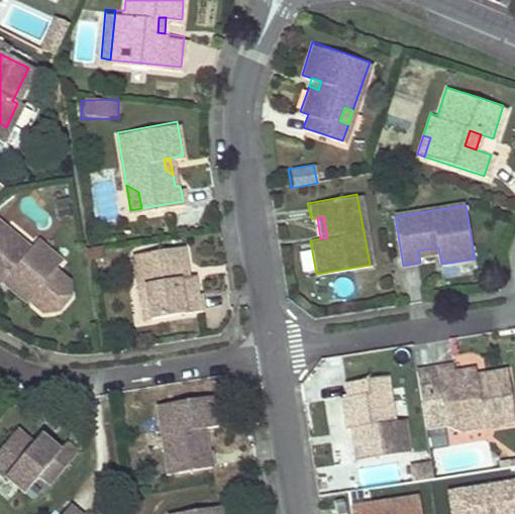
[(0,279),(4,275),(13,283),(8,288),(24,301),(26,299),(40,311),(55,309),(67,295),(66,280),(52,269),(59,260),(33,239),(28,246),(17,237),(12,243),(0,233),(0,231),(4,226),(0,222),(0,279)]
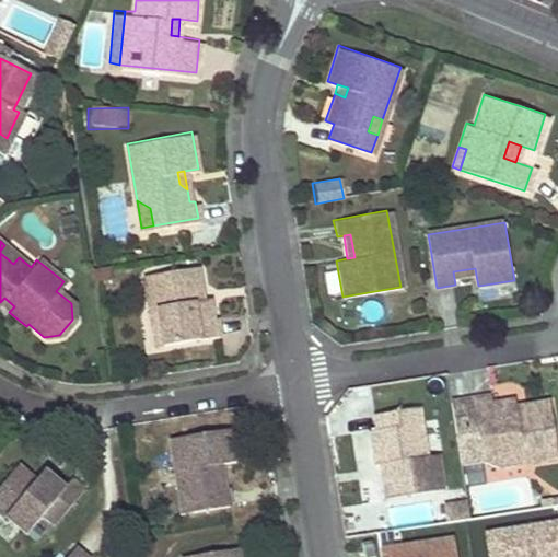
[(4,245),(0,251),(0,253),(13,264),(19,257),(4,245)]
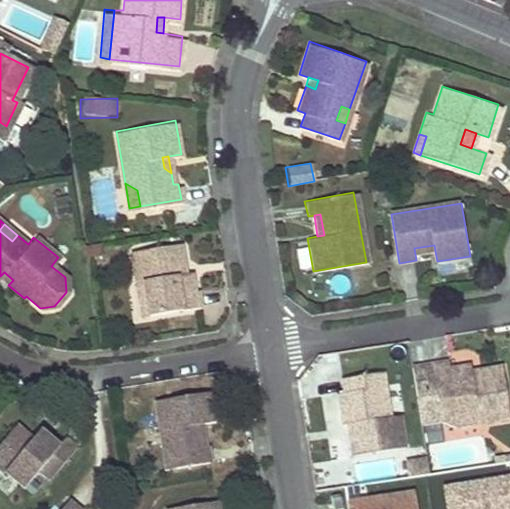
[(178,239),(131,247),(136,278),(144,276),(150,311),(199,303),(197,287),(193,287),(190,270),(184,271),(178,271),(177,263),(182,261),(178,239)]
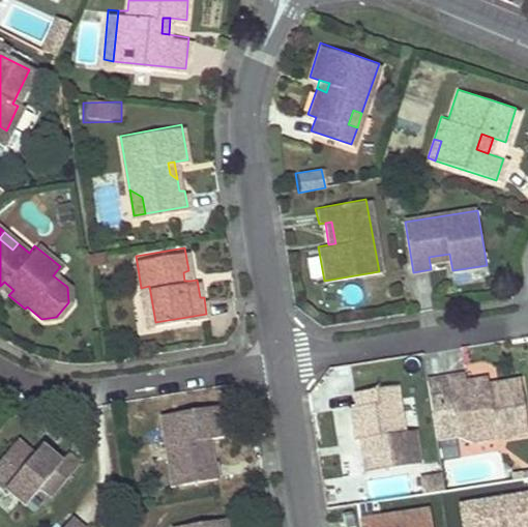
[(430,263),(450,260),(449,254),(429,257),(430,263)]
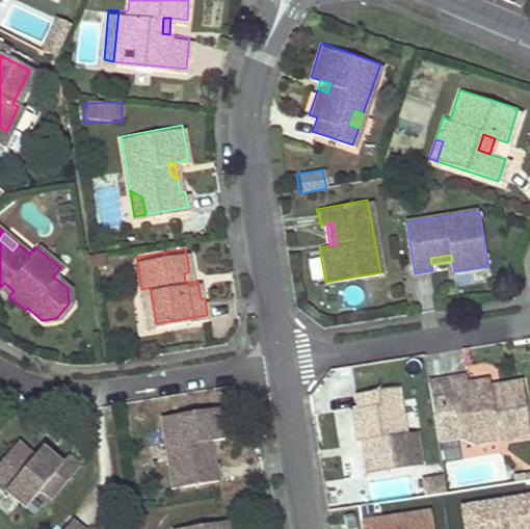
[(14,291),(4,283),(0,287),(0,289),(8,296),(14,291)]
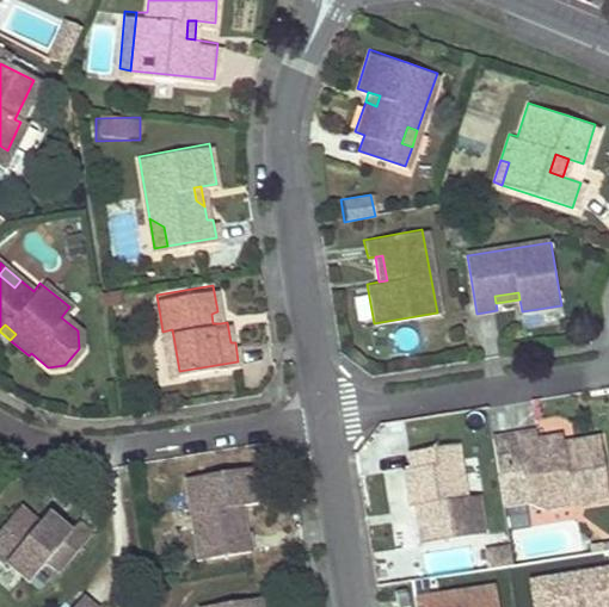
[(170,373),(179,371),(172,329),(162,332),(170,373)]
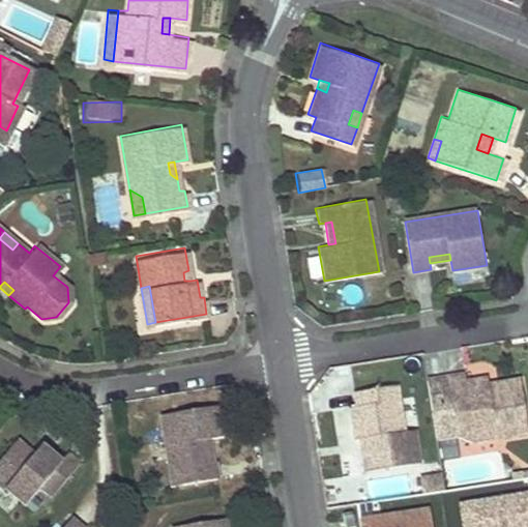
[(465,380),(464,375),(426,381),(435,438),(459,434),(491,429),(492,437),(527,431),(518,379),(497,382),(498,388),(489,389),(488,384),(487,377),(465,380)]
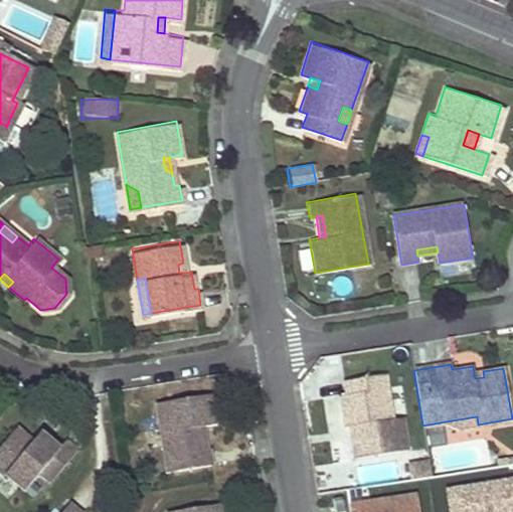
[(381,374),(341,380),(343,393),(338,394),(343,429),(348,428),(354,427),(356,437),(349,438),(353,458),(403,450),(398,416),(388,417),(386,403),(378,404),(375,387),(382,385),(381,374)]
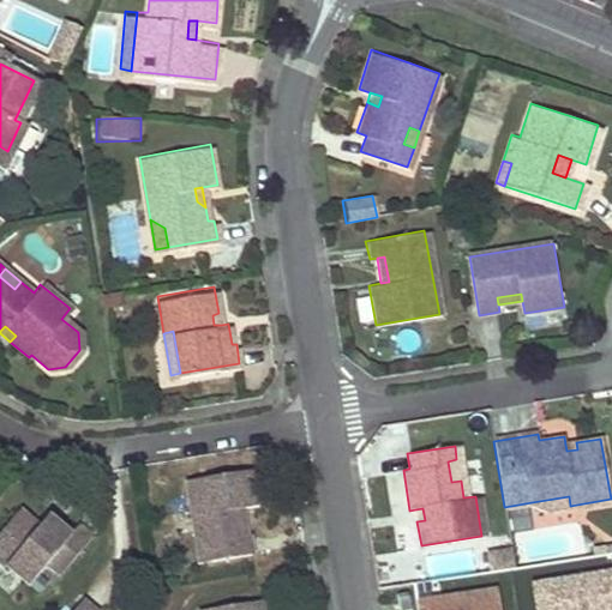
[(451,482),(461,481),(456,459),(448,461),(451,482)]
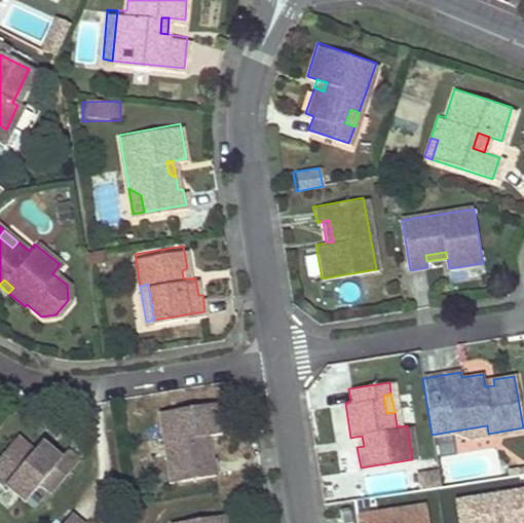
[(218,400),(159,409),(167,455),(178,464),(180,479),(216,474),(214,458),(211,458),(208,443),(203,444),(202,437),(207,436),(223,433),(218,400)]
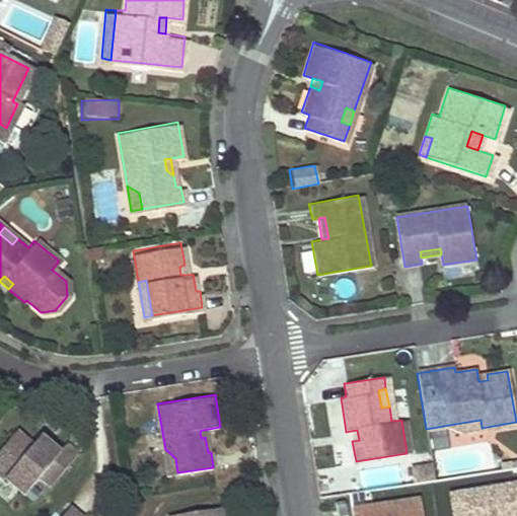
[(449,425),(460,431),(482,428),(481,420),(449,425)]
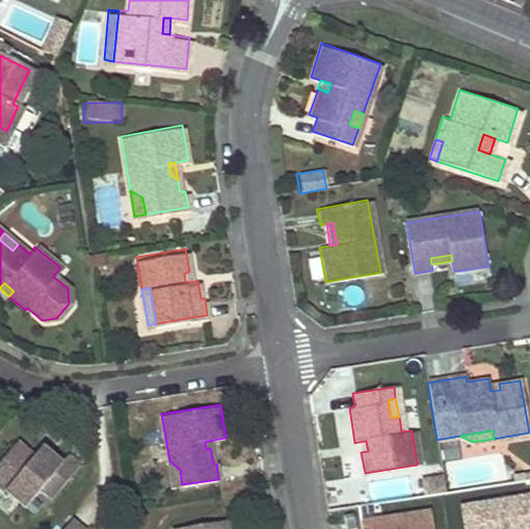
[(50,500),(76,468),(63,457),(57,467),(37,451),(30,459),(26,465),(20,459),(24,454),(12,445),(0,459),(0,478),(6,483),(0,491),(23,509),(37,491),(50,500)]
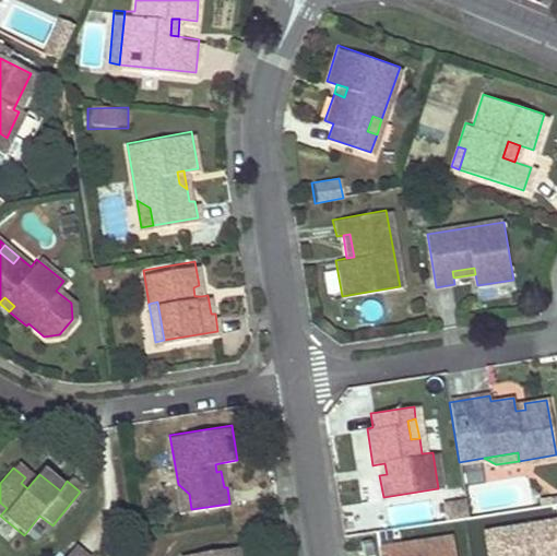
[(27,488),(32,483),(25,477),(21,483),(27,488)]
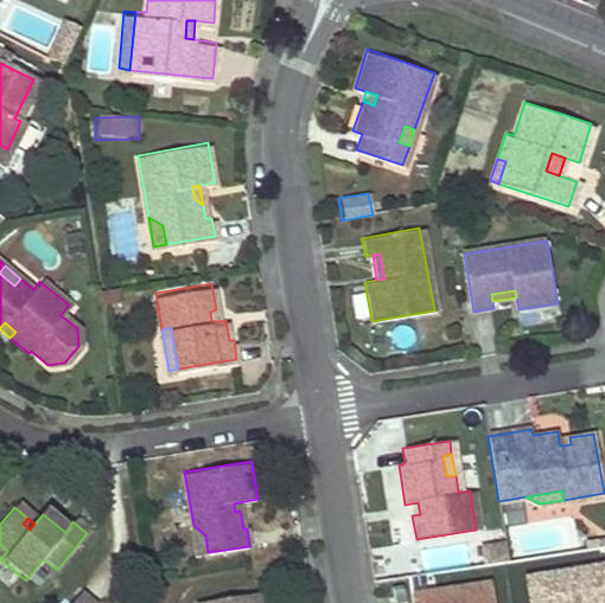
[(193,525),(198,555),(208,552),(205,536),(193,525)]
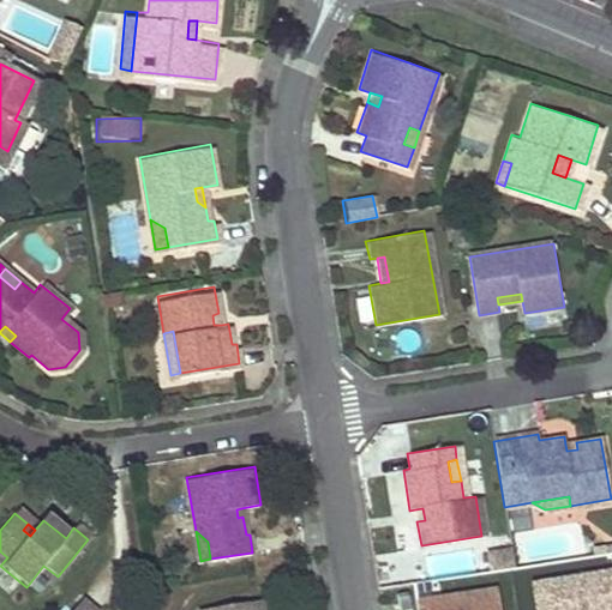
[(509,548),(485,551),(489,571),(511,567),(509,548)]
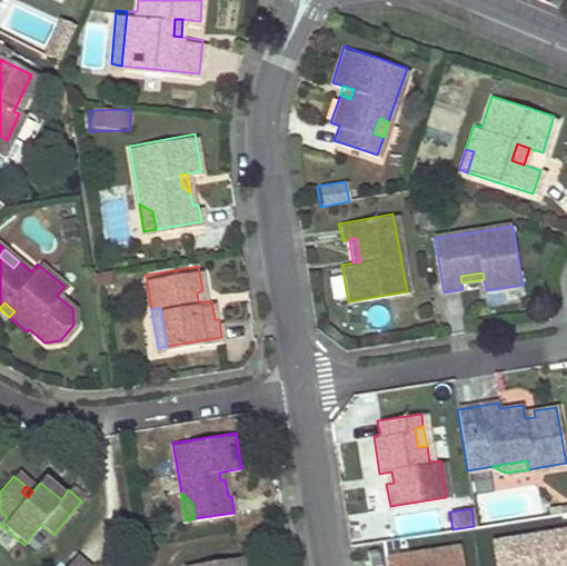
[(566,565),(566,529),(493,542),(496,565),(566,565)]
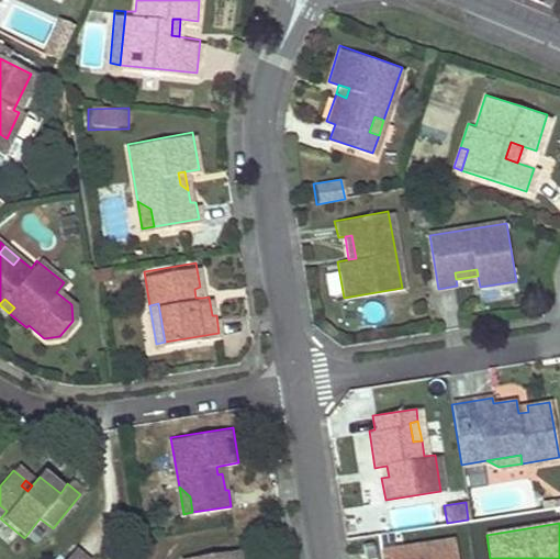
[(401,532),(378,535),(381,558),(456,558),(452,539),(403,547),(401,532)]
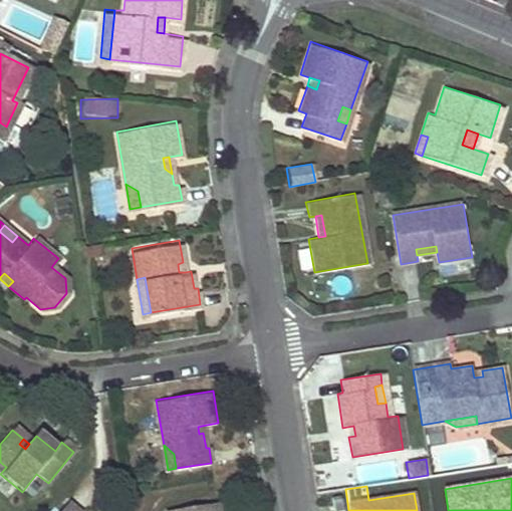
[(333,510),(343,508),(340,493),(330,495),(333,510)]
